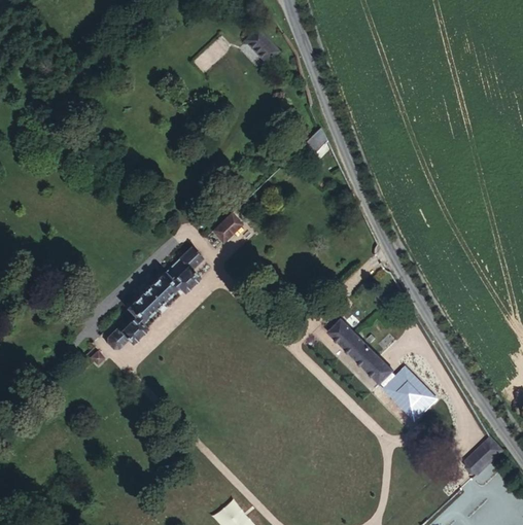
[(279,51),(258,30),(246,43),(267,64),(279,51)]
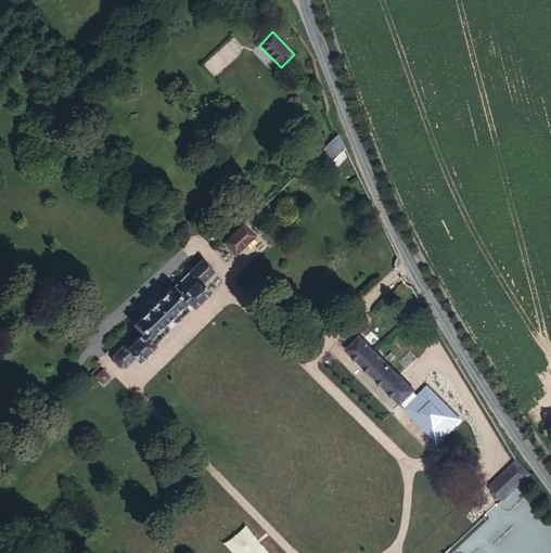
[(330,167),(347,150),(338,134),(318,154),(330,167)]
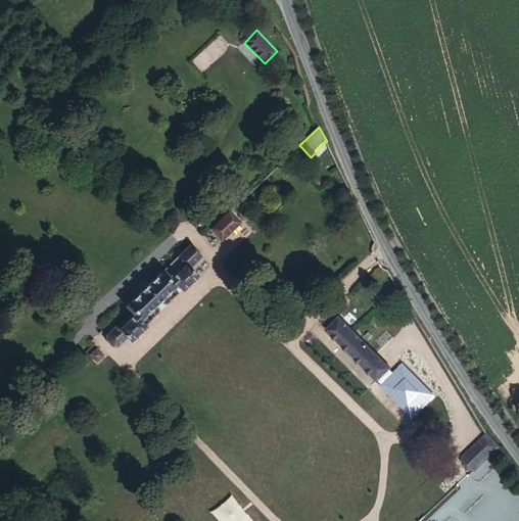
[(220,240),(240,221),(230,210),(209,230),(220,240)]
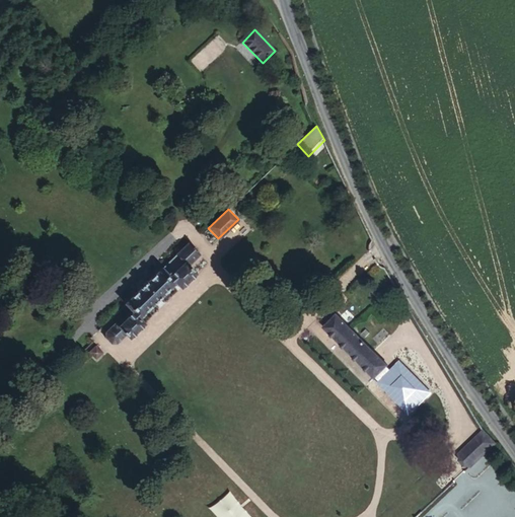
[(140,318),(176,283),(181,288),(197,274),(190,266),(203,252),(191,240),(126,303),(132,309),(121,320),(117,320),(106,330),(105,337),(112,343),(119,343),(127,336),(130,339),(145,323),(140,318)]
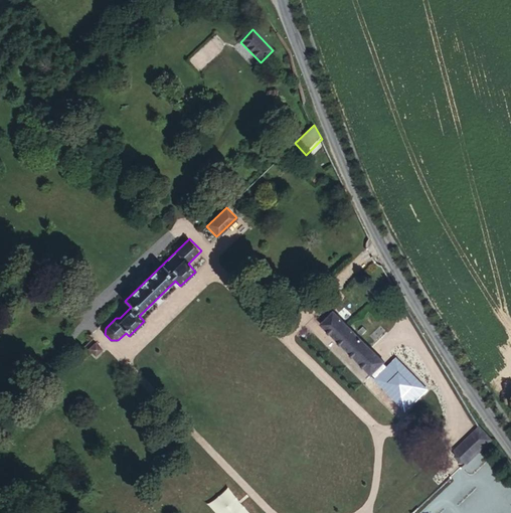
[(381,362),(332,313),(319,325),(368,375),(381,362)]
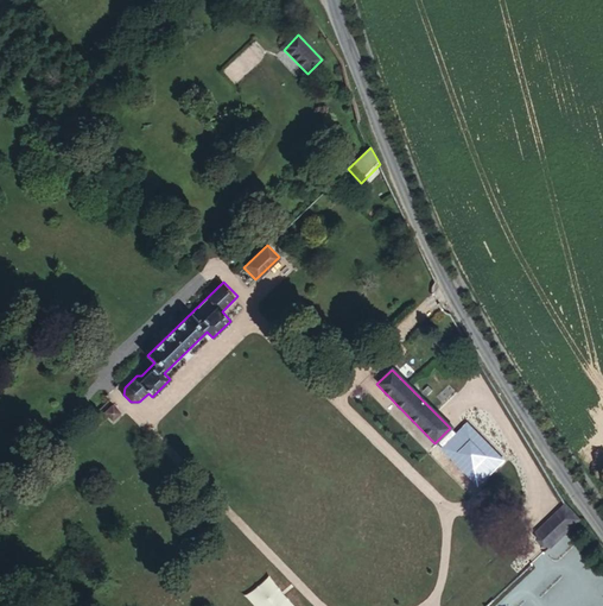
[(113,418),(122,409),(116,402),(107,411),(113,418)]
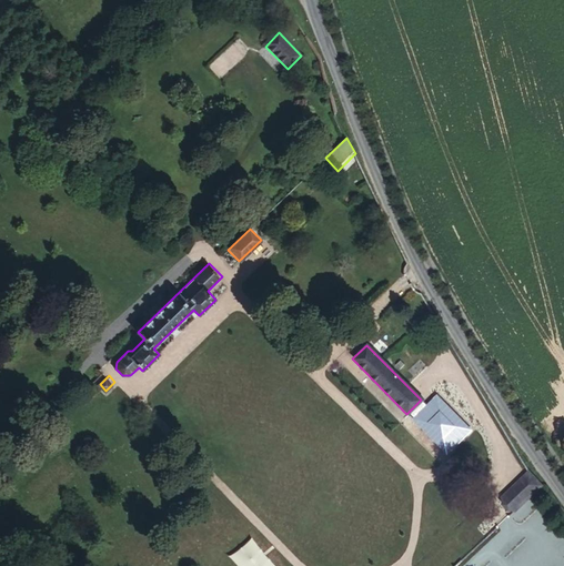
[(525,468),(519,457),(512,462),(519,472),(525,468)]
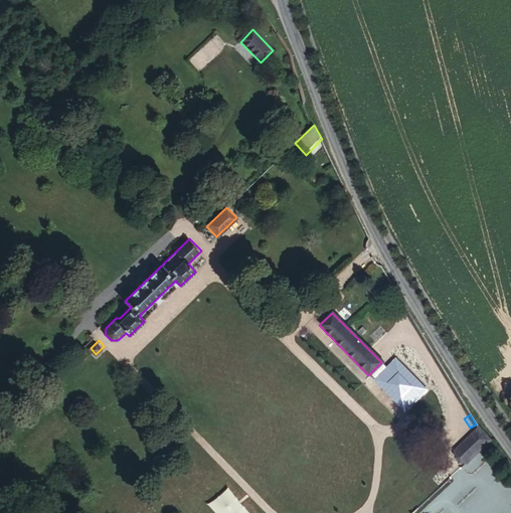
[(466,465),(490,442),(479,430),(455,454),(466,465)]
